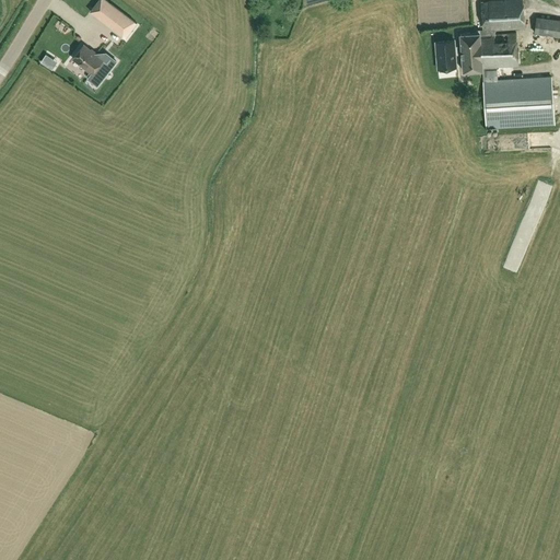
[(133,20),(107,0),(97,0),(90,12),(121,36),(133,20)]
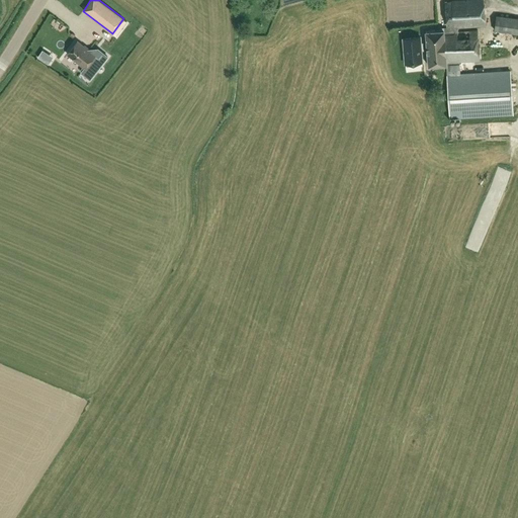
[(440,30),(425,30),(427,66),(446,65),(449,117),(512,113),(510,71),(459,74),(458,61),(479,60),(477,30),(458,31),(457,27),(486,25),(484,0),(476,0),(446,2),(447,26),(439,27),(440,30)]
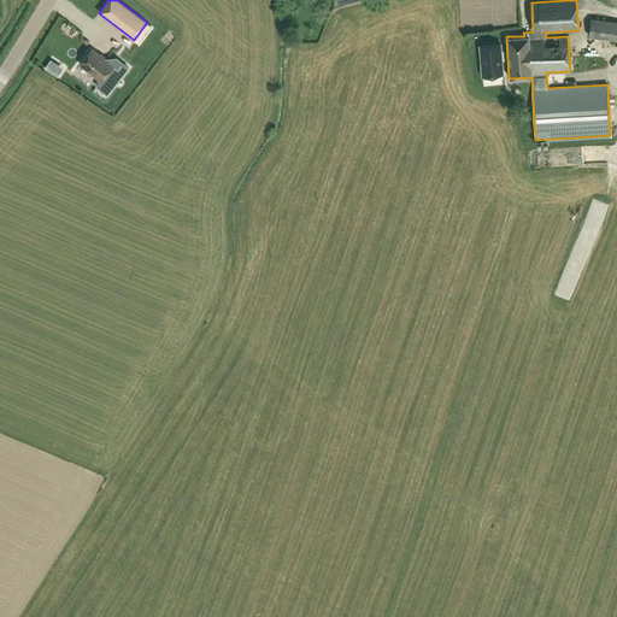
[(587,35),(616,36),(616,18),(587,18),(587,35)]
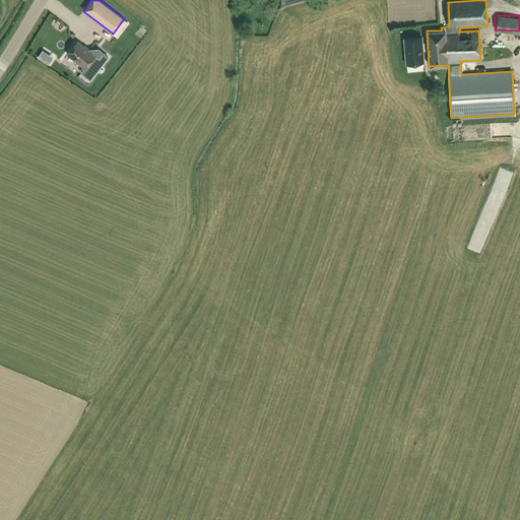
[(405,39),(407,63),(424,62),(421,38),(405,39)]
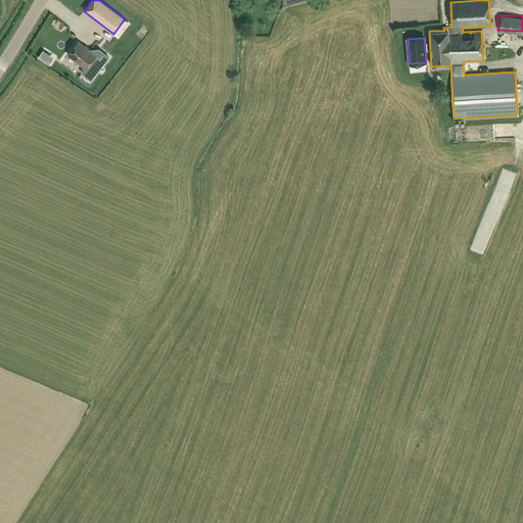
[(96,56),(79,42),(67,55),(86,69),(96,56)]
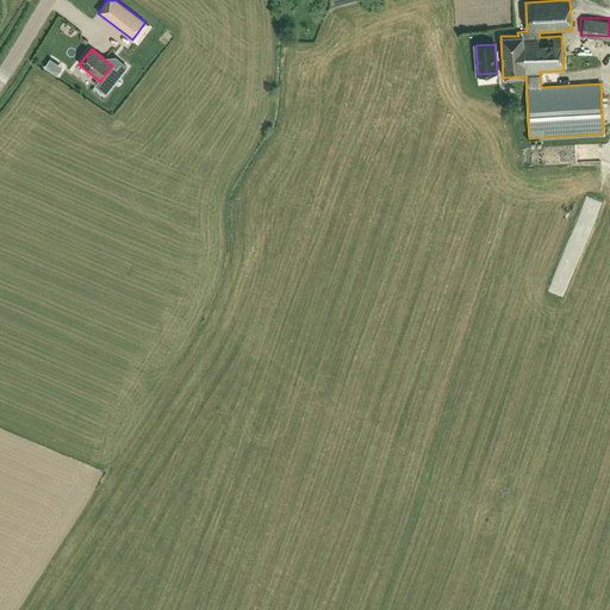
[(55,63),(50,60),(44,68),(50,72),(55,63)]
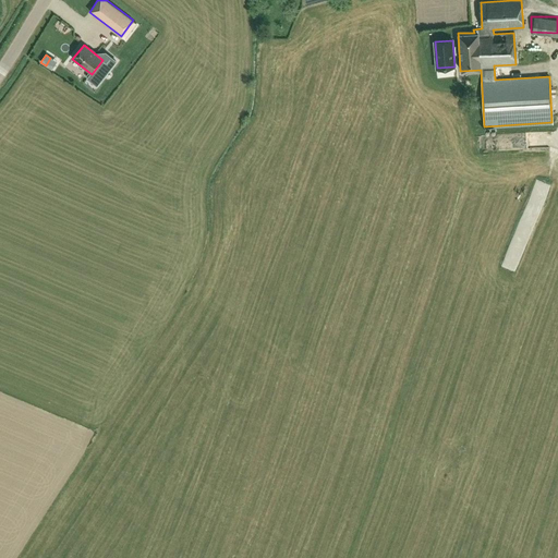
[(476,147),(528,145),(528,133),(476,135),(476,147)]
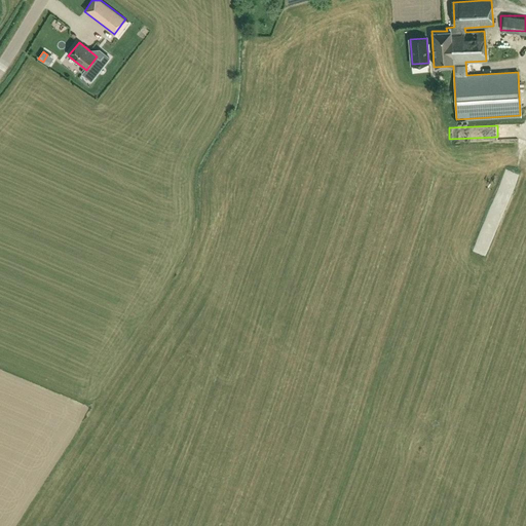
All buildings are outlined.
